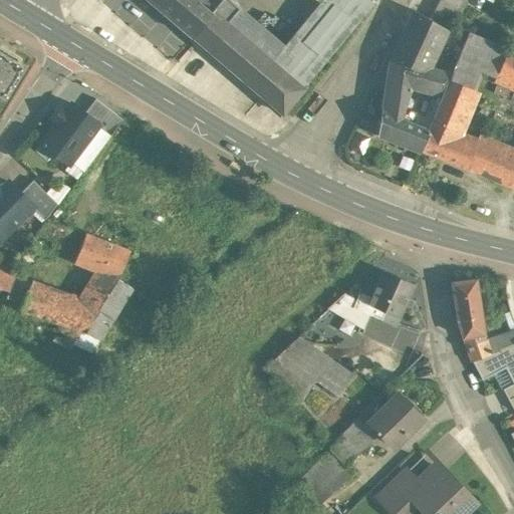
[(137,0),(104,0),(145,34),(159,18),(137,0)]
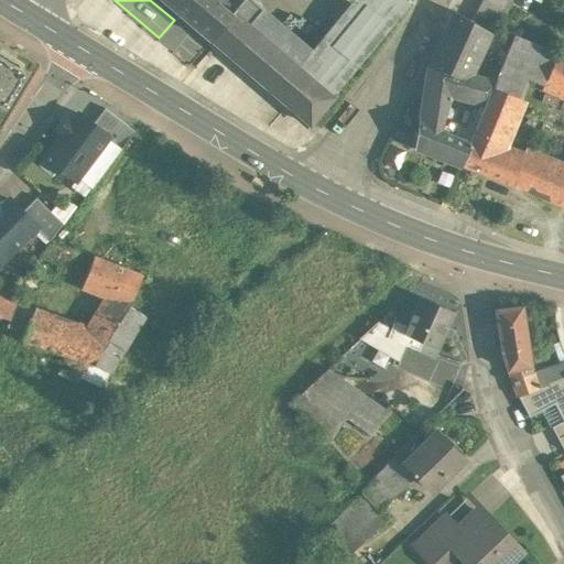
[(300,42),(249,0),(243,0),(235,10),(221,0),(161,0),(261,85),(300,42)]
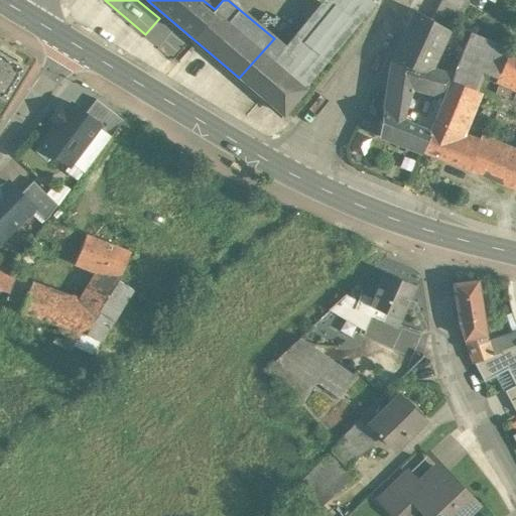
[(274,38),(239,78),(283,116),(306,88),(305,86),(350,34),(373,3),(370,0),(324,0),(285,47),(274,38)]
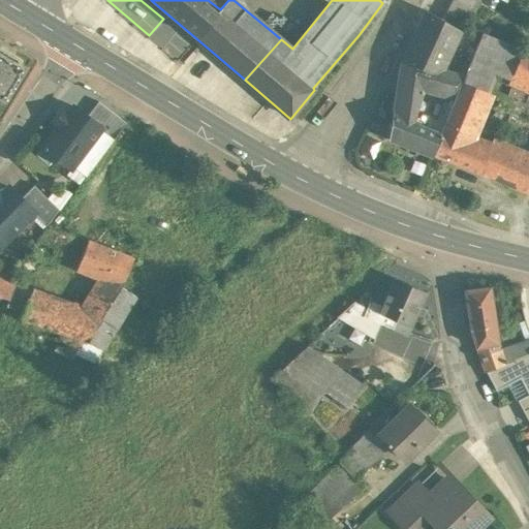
[(452,0),(440,21),(463,33),(480,0),(452,0)]
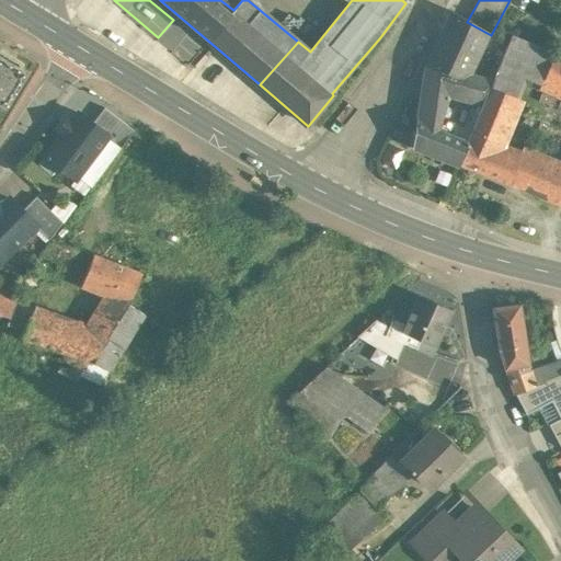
[(451,14),(427,69),(464,79),(466,75),(491,83),(507,45),(491,35),(467,22),(451,14)]
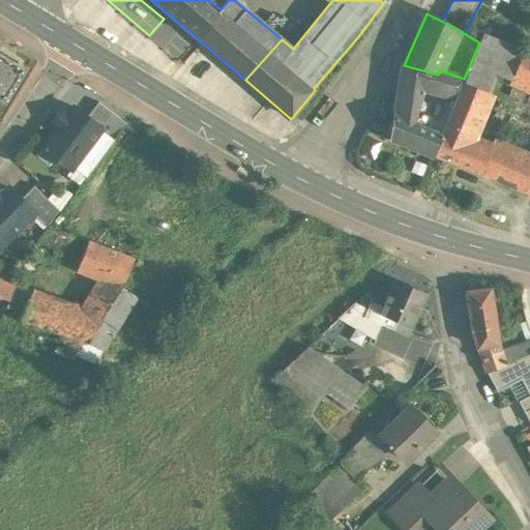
[(507,45),(482,34),(479,42),(464,79),(463,83),(487,91),(493,75),(495,75),(507,45)]
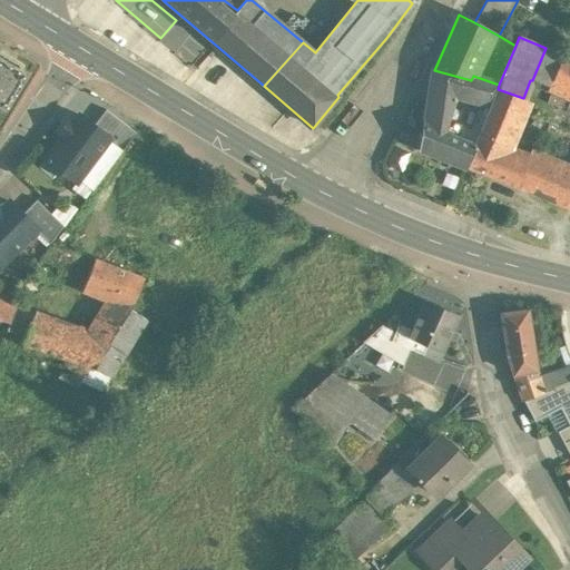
[(569,59),(563,56),(546,48),(532,80),(569,97),(569,59)]
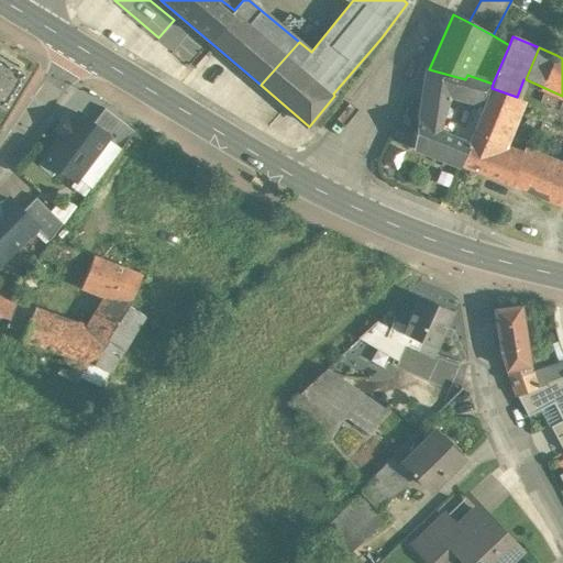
[(0,99),(21,66),(0,53),(0,99)]
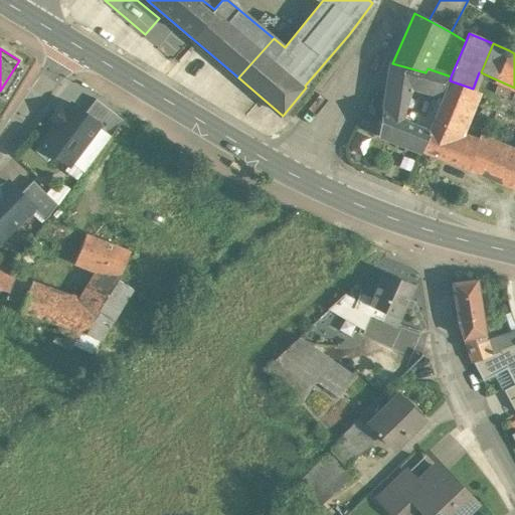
[(451,76),(427,68),(425,72),(392,63),(389,79),(409,86),(437,94),(444,96),(450,80),(451,76)]
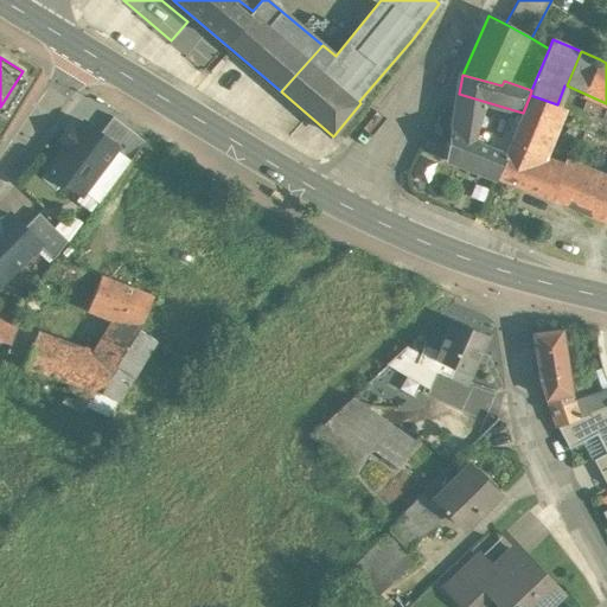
[(483,101),(459,94),(448,159),(496,178),(504,157),(497,153),(480,147),(481,141),(470,136),(483,101)]
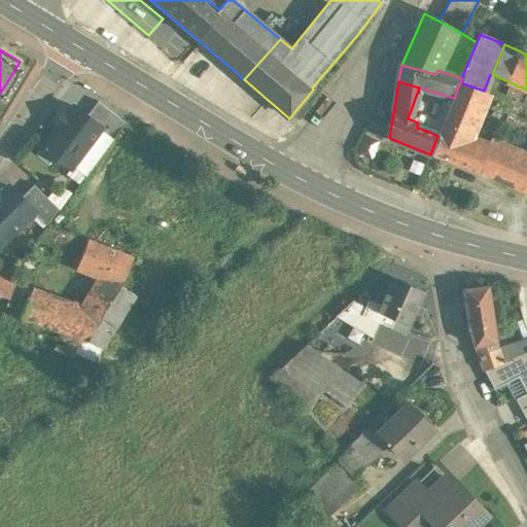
[(484,91),(460,82),(454,98),(437,136),(430,154),(478,173),(487,147),(480,144),(478,149),(468,146),(471,138),(465,135),(484,91)]
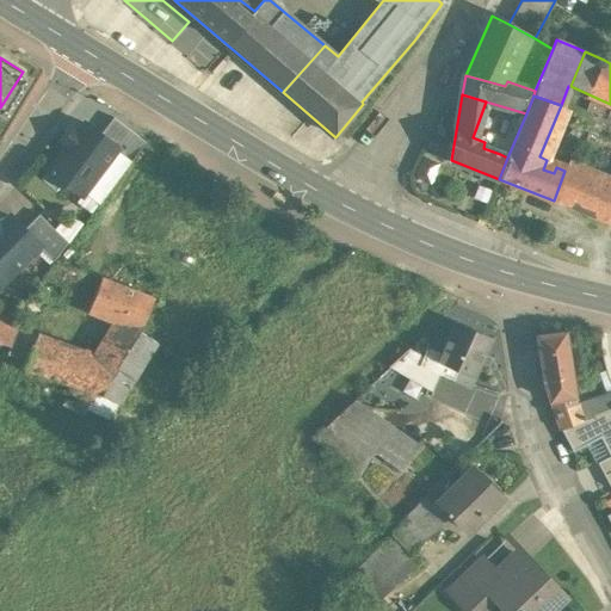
[(518,111),(500,154),(507,158),(526,113),(518,111)]
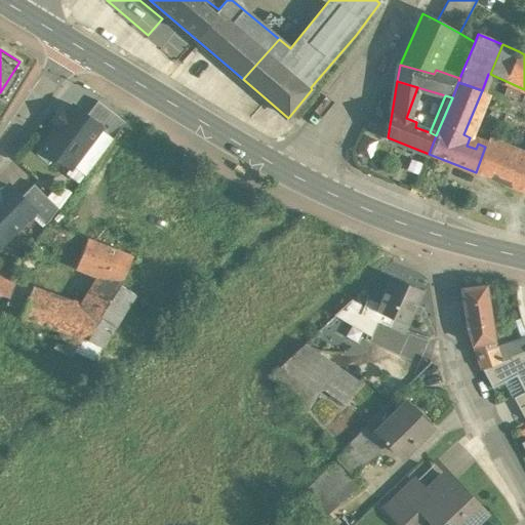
[(124,123),(96,102),(85,116),(101,127),(98,129),(112,139),(124,123)]
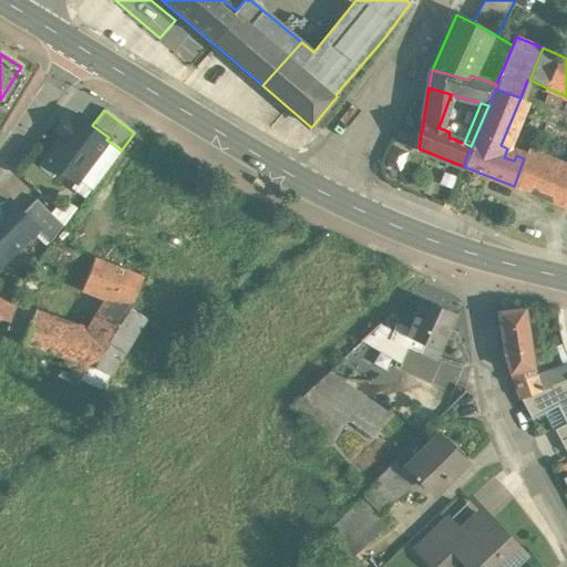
[(78,115),(45,160),(49,162),(50,161),(59,167),(58,168),(59,175),(66,181),(73,179),(74,178),(76,181),(106,140),(109,137),(92,125),(78,115)]
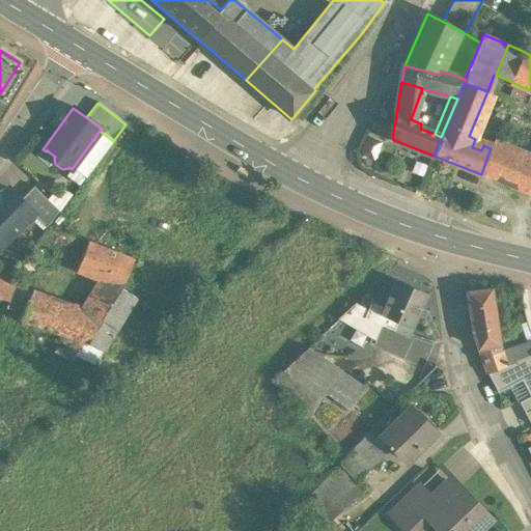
[(508,155),(491,148),(481,174),(530,194),(530,163),(518,158),(519,155),(509,150),(508,155)]
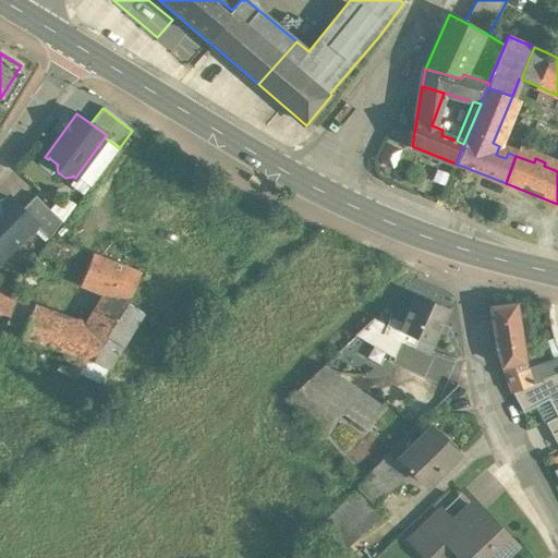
[(61,222),(35,196),(21,210),(35,225),(34,226),(48,240),(61,222)]
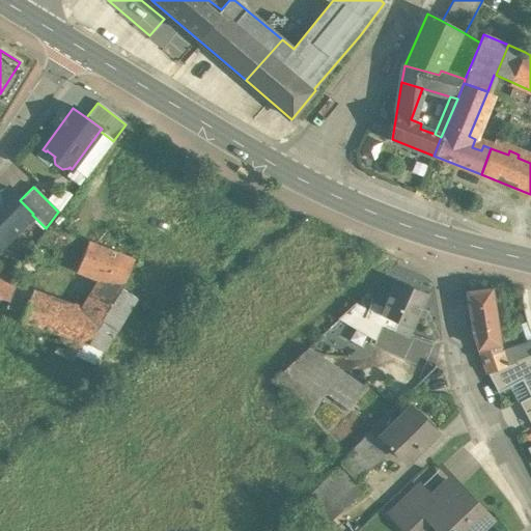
[(8,189),(0,196),(0,247),(32,215),(33,214),(20,200),(8,189)]
